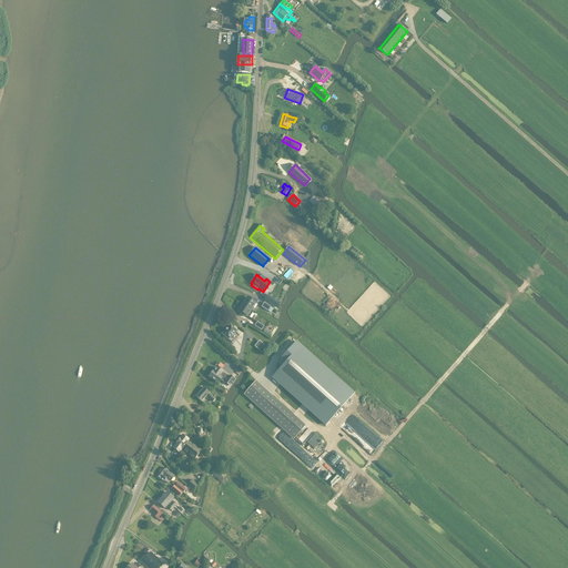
[(265,300),(264,300),(267,302),(274,307),(279,302),(267,295),(265,300)]
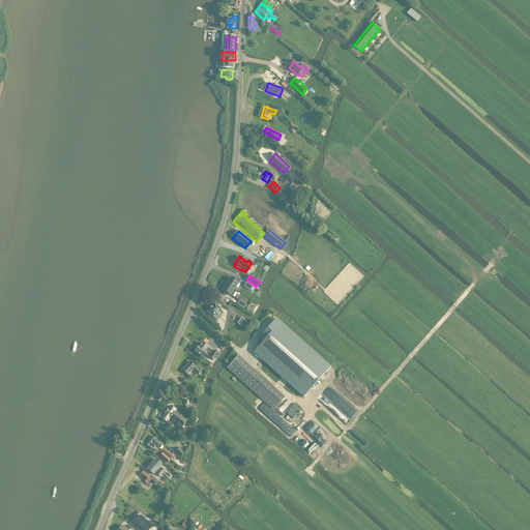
[(231,277),(227,284),(234,289),(238,283),(231,277)]
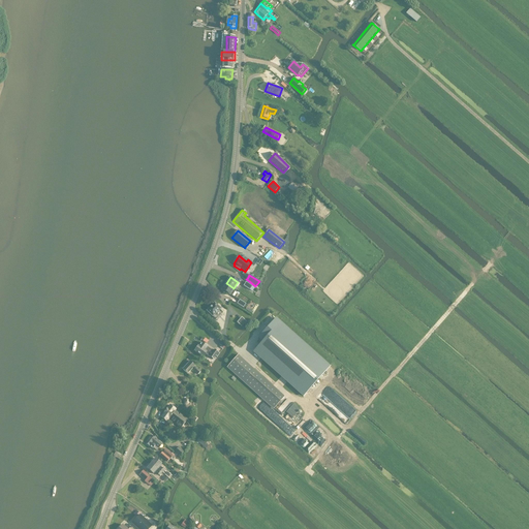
[(237,290),(234,288),(226,283),(222,289),(229,294),(230,294),(232,296),(237,290)]
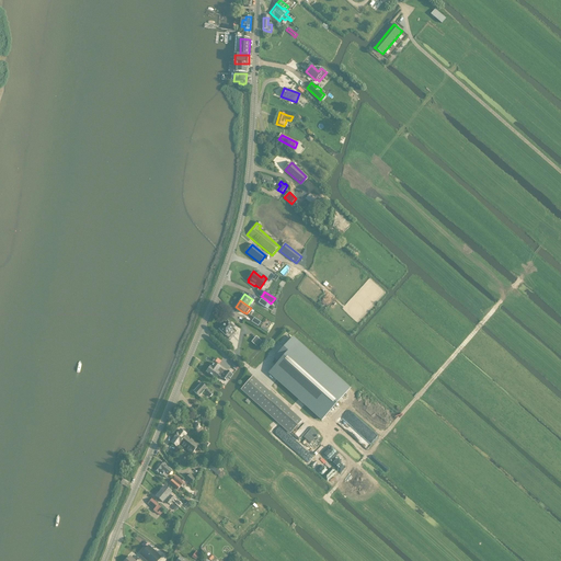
[(227,322),(219,330),(225,336),(226,336),(229,340),(237,332),(233,329),(227,322)]
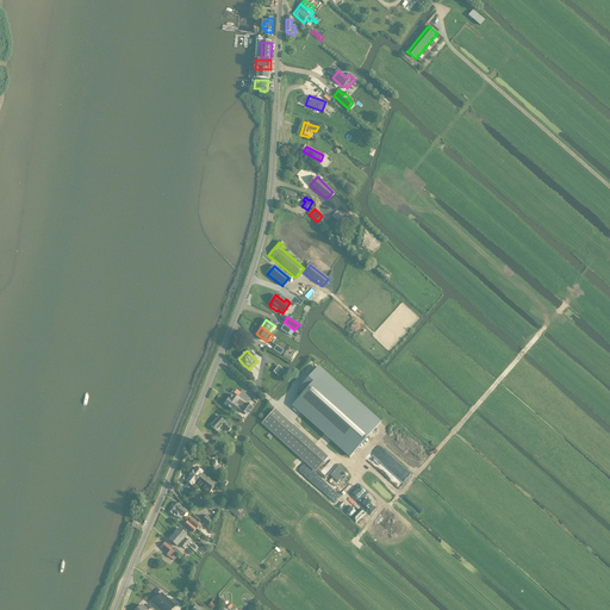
[(279,366),(273,372),(279,377),(284,371),(279,366)]
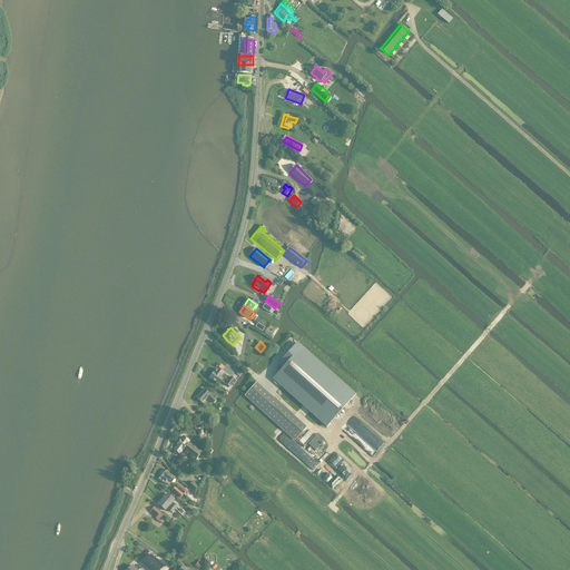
[(283,369),(274,379),(327,426),(355,395),(296,344),(278,364),(283,369)]
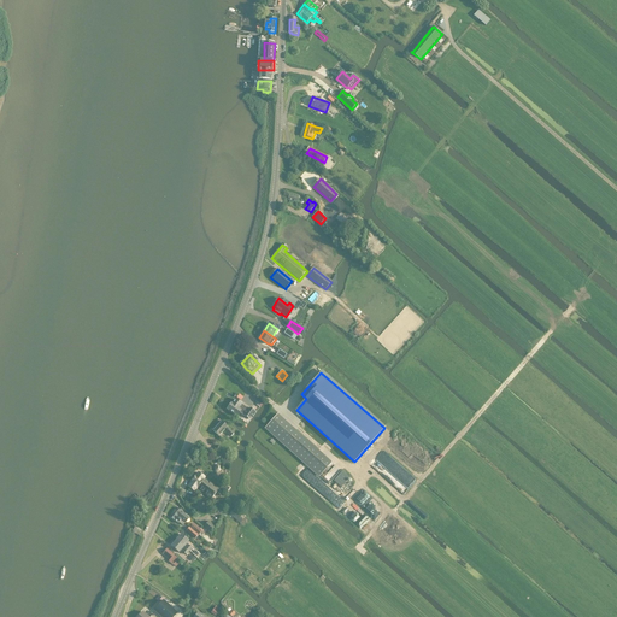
[(245,416),(248,419),(252,416),(253,417),(257,412),(254,411),(250,409),(248,410),(241,405),(235,400),(233,404),(231,404),(229,406),(228,406),(227,407),(228,409),(227,410),(238,417),(240,412),(241,413),(242,415),(244,413),(246,415),(245,416)]
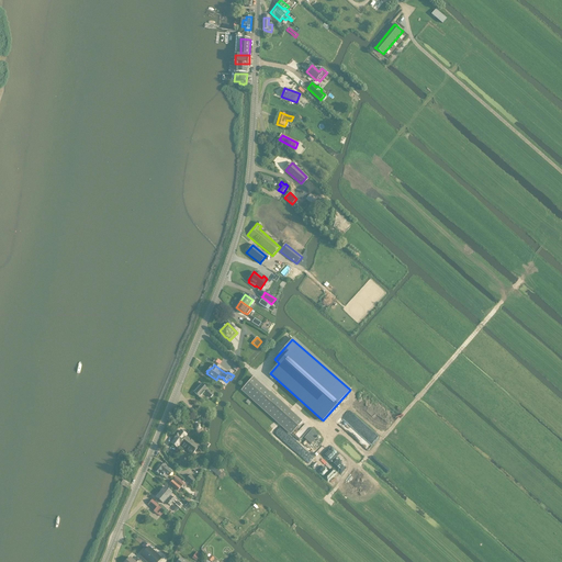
[(242,390),(291,434),(302,422),(253,378),(242,390)]
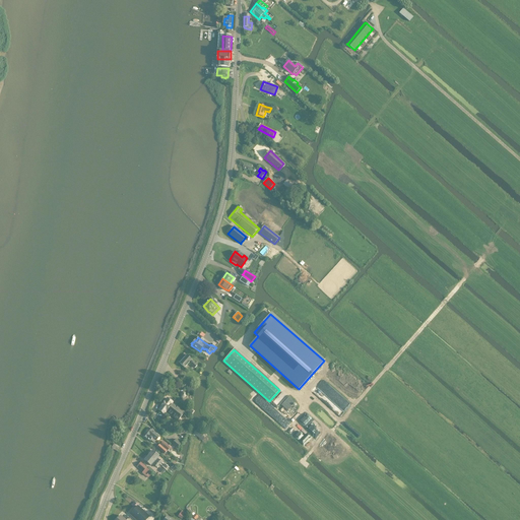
[(179,363),(181,366),(184,368),(189,363),(194,369),(197,366),(186,355),(179,363)]
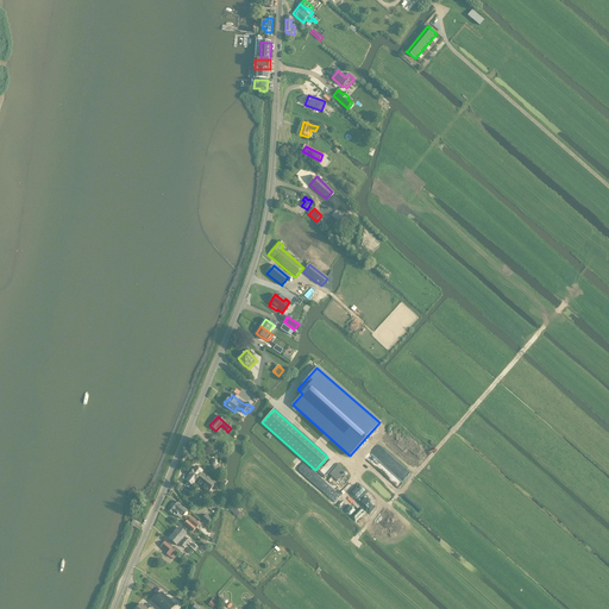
[(345,471),(338,465),(330,475),(337,481),(345,471)]
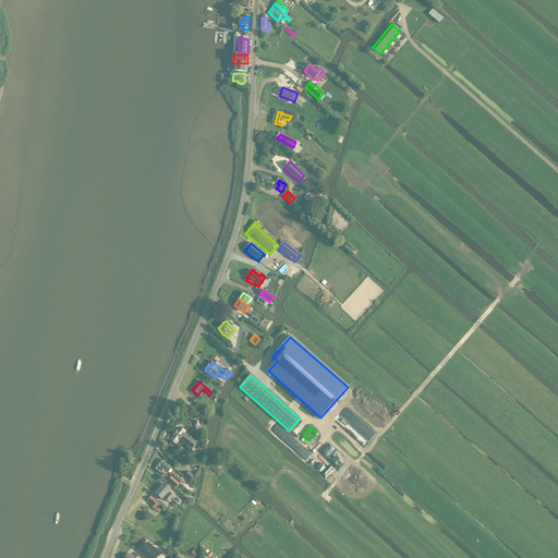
[(179,441),(183,435),(186,437),(189,435),(185,433),(179,427),(170,440),(176,445),(179,441)]
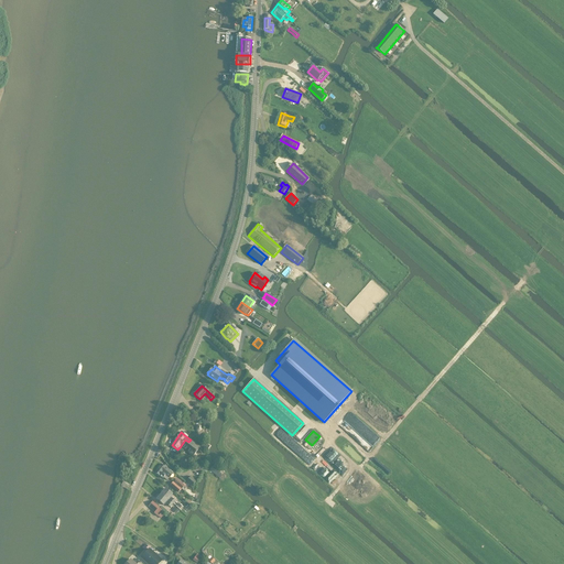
[(199,447),(191,440),(188,442),(185,440),(181,446),(193,456),(199,447)]
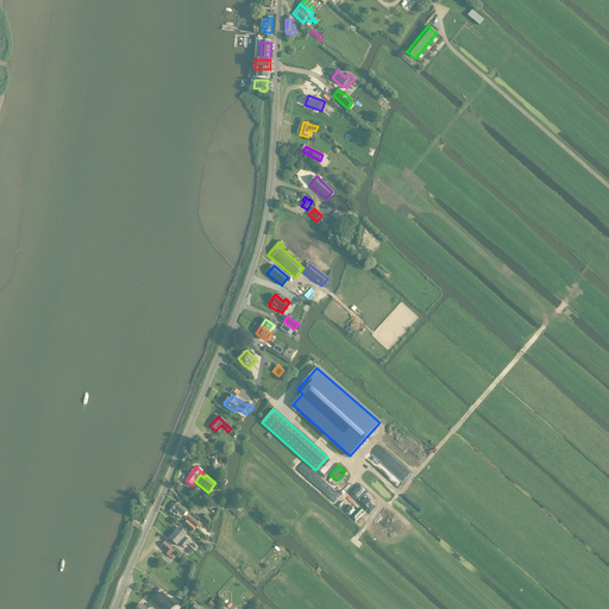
[(233,501),(227,508),(234,514),(238,509),(240,508),(240,507),(233,501)]
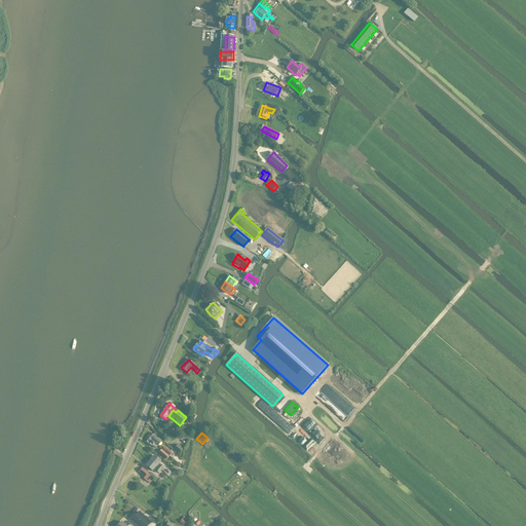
[(150,434),(147,437),(157,446),(158,446),(161,442),(160,440),(158,439),(155,437),(155,436),(152,434),(152,435),(150,434)]
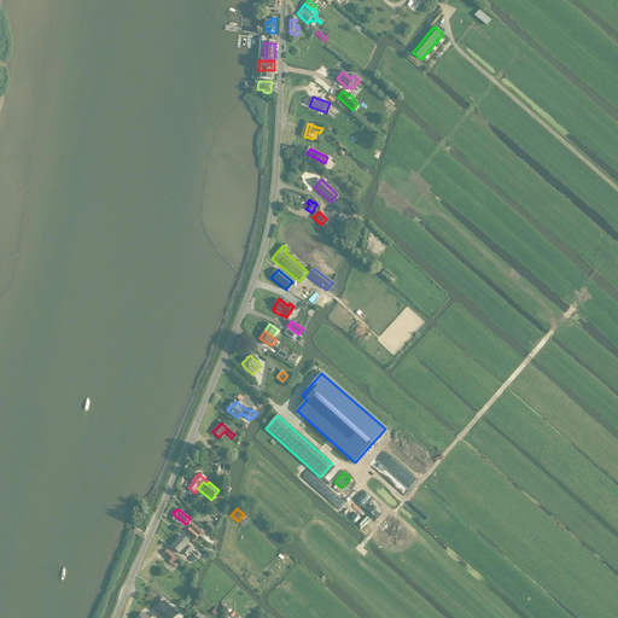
[(169,518),(173,520),(178,525),(179,524),(182,526),(185,524),(173,513),(169,518)]
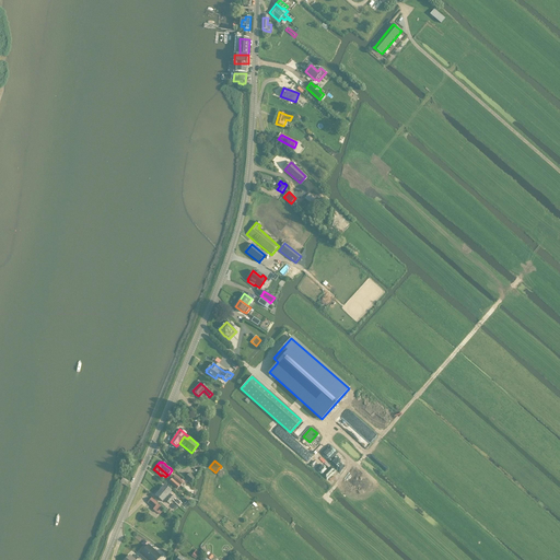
[(191,475),(189,473),(185,478),(190,483),(195,479),(191,476),(191,475)]
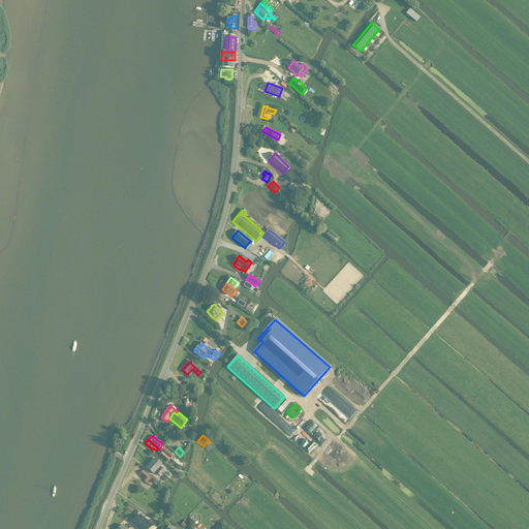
[(167,462),(169,459),(162,453),(159,455),(167,462)]
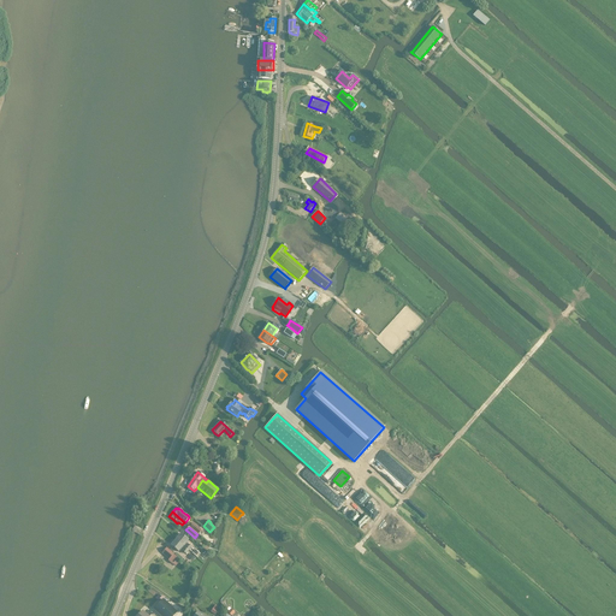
[(176,540),(189,551),(190,550),(189,550),(191,548),(188,545),(185,543),(188,540),(181,534),(179,535),(178,534),(177,537),(178,537),(176,540)]
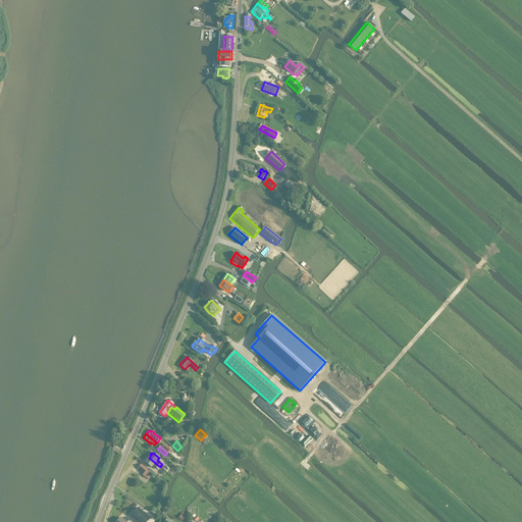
[(145,462),(151,468),(153,465),(154,467),(157,469),(158,470),(159,468),(160,467),(149,458),(147,460),(146,460),(145,461),(145,462)]
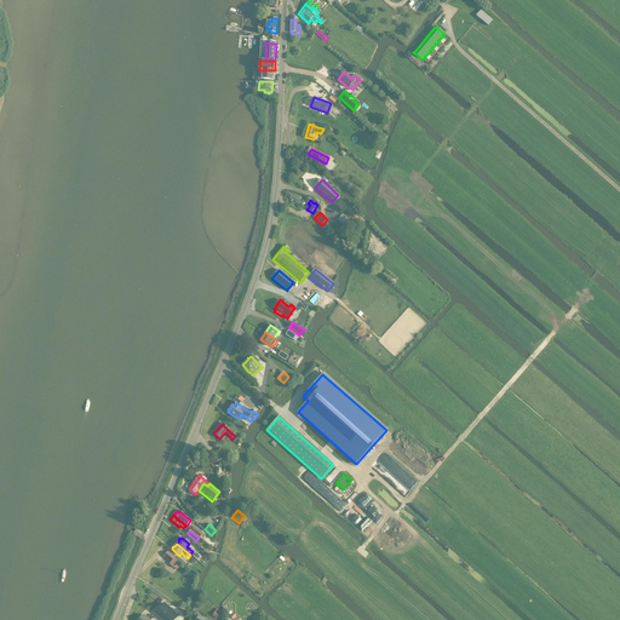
[(162,556),(170,563),(173,566),(177,561),(174,558),(167,551),(162,556)]
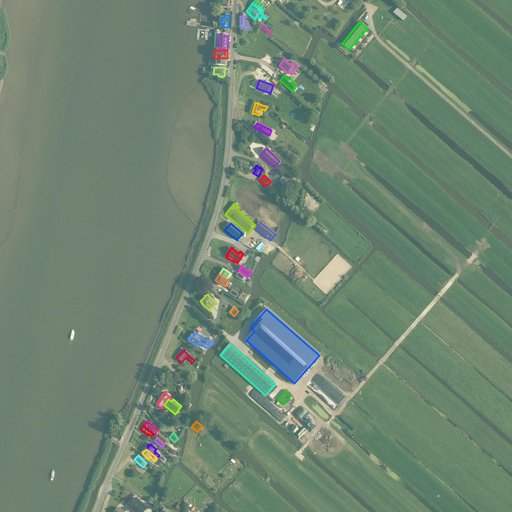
[(135,498),(128,507),(134,511),(144,511),(147,509),(135,498)]
